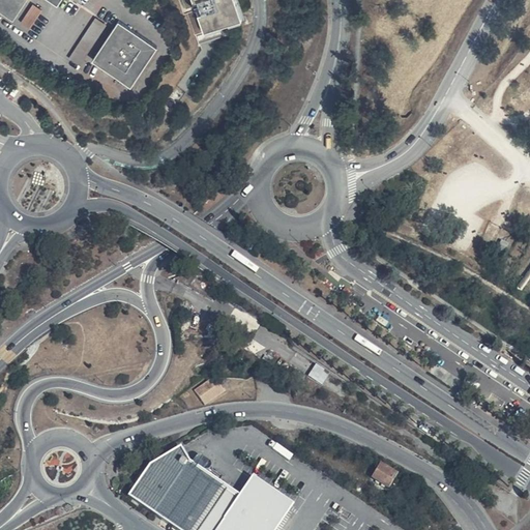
[(0,0),(0,10),(15,21),(27,0),(53,0),(59,4),(61,0),(0,0)]
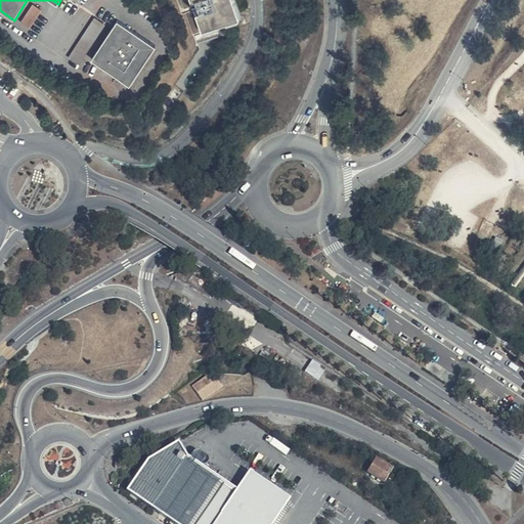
[(177,0),(190,35),(222,23),(237,17),(230,0),(177,0)]
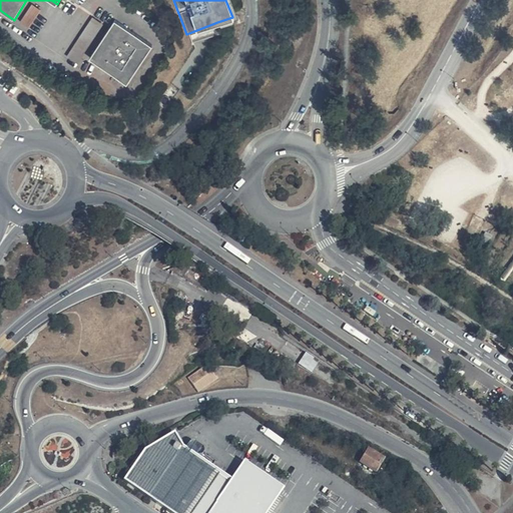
[(31,25),(41,7),(32,2),(22,21),(31,25)]
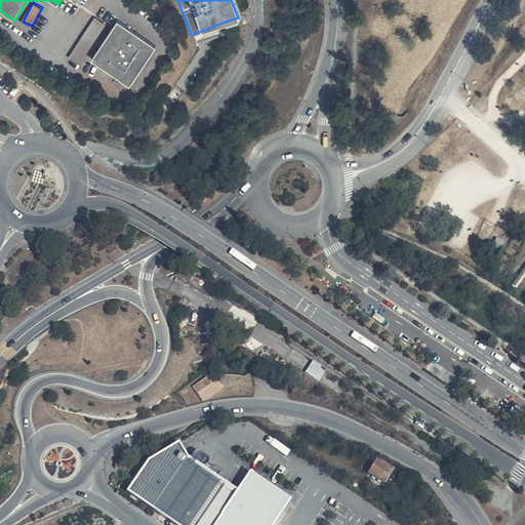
[(157,45),(119,18),(90,61),(129,88),(157,45)]
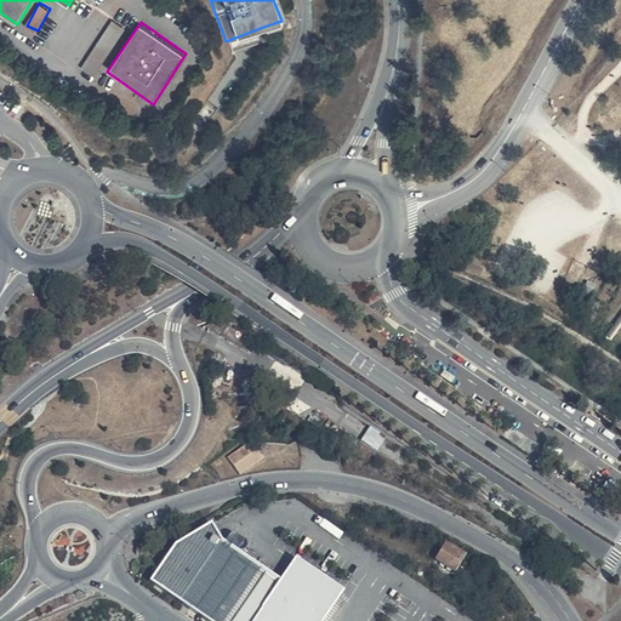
[(263,27),(226,41),(232,53),(268,39),(263,27)]
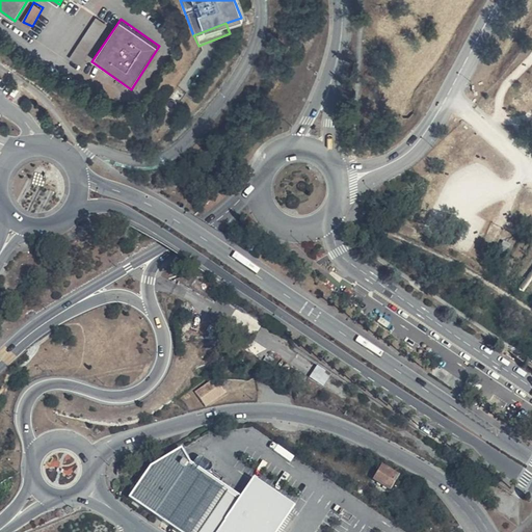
[(311,378),(324,386),(330,373),(317,367),(311,378)]
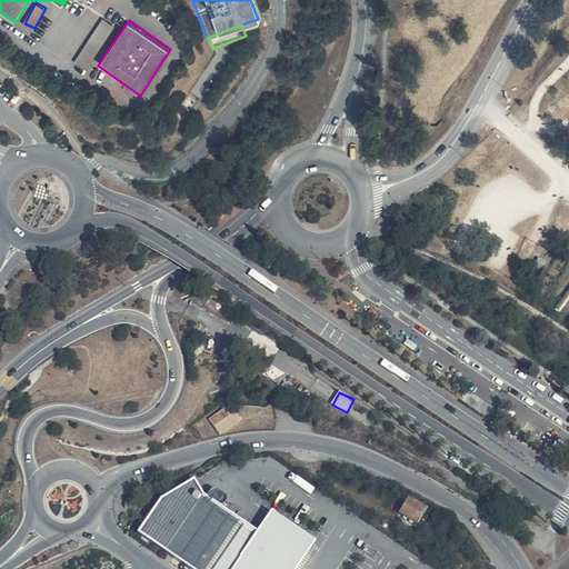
[(230,411),(226,408),(210,422),(213,427),(230,411)]
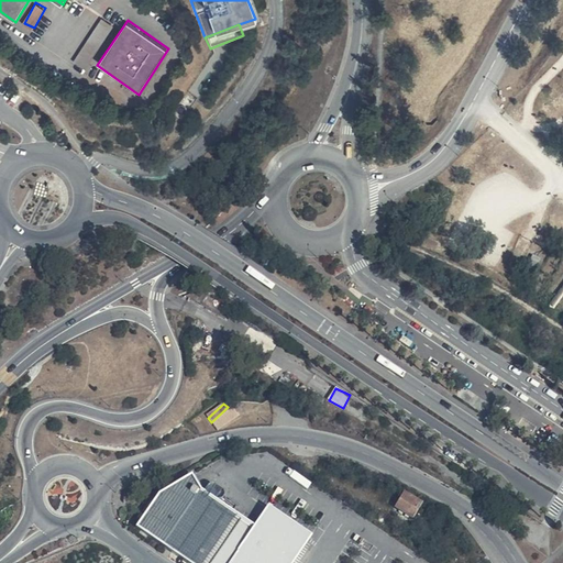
[(221,427),(225,431),(239,418),(234,412),(228,407),(211,422),(219,430),(221,427)]
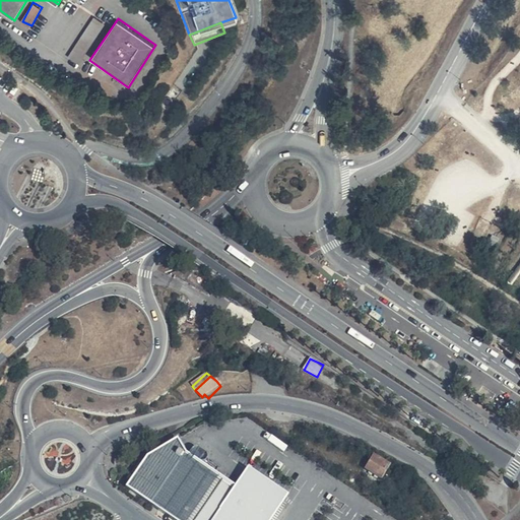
[(128,484),(154,501),(189,451),(178,436),(147,455),(128,484)]
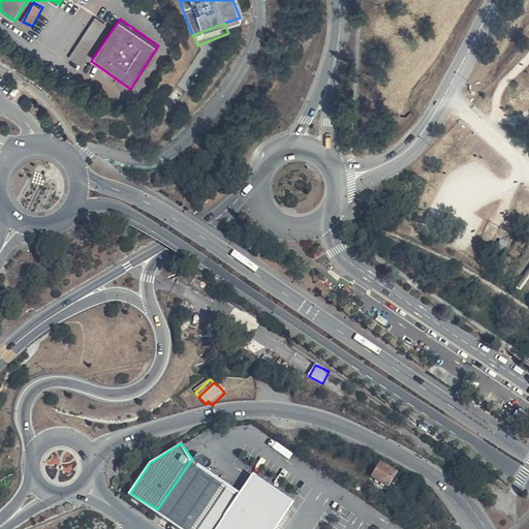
[(192,459),(157,509),(185,528),(274,528),(293,501),(252,473),(240,492),(192,459)]
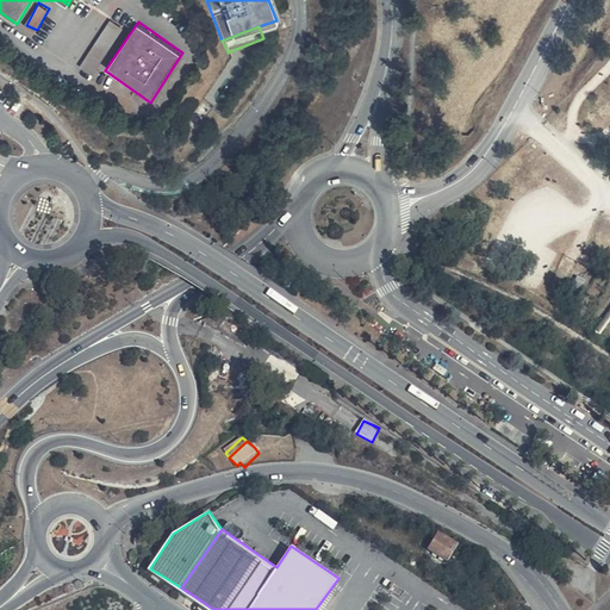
[(458,543),(437,531),(429,545),(449,555),(458,543)]
